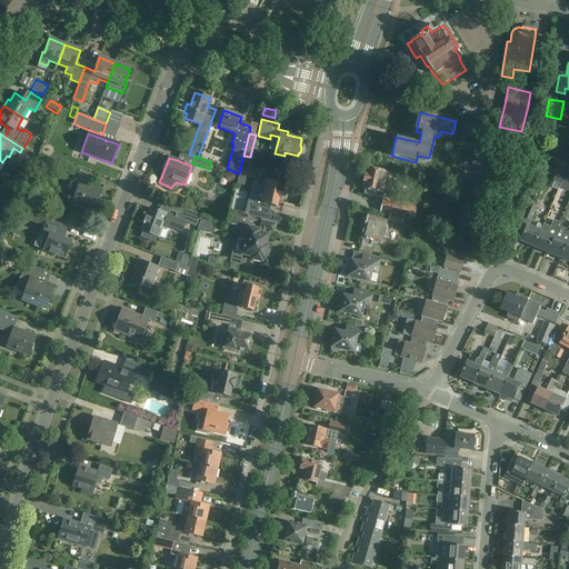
[(23,170),(29,166),(25,160),(19,165),(23,170)]
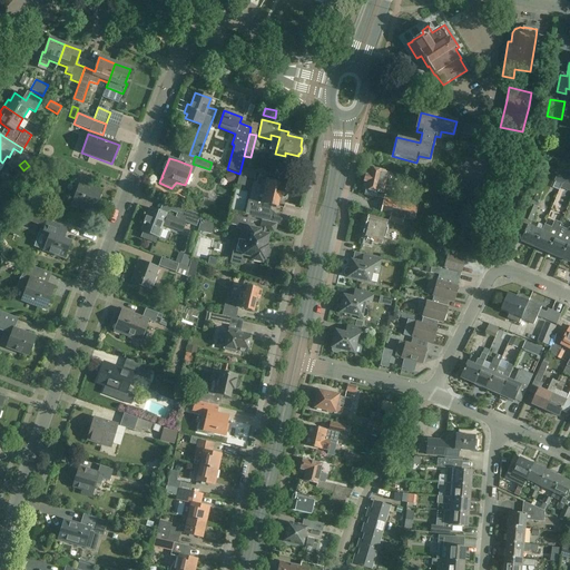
[(375,197),(376,194),(380,195),(380,193),(383,194),(391,196),(395,175),(385,173),(385,172),(366,167),(362,190),(365,192),(364,195),(375,197)]
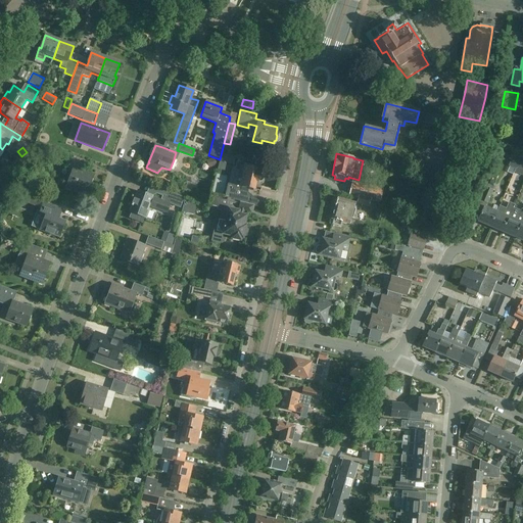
[(517,167),(521,158),(514,155),(510,164),(517,168),(517,167)]
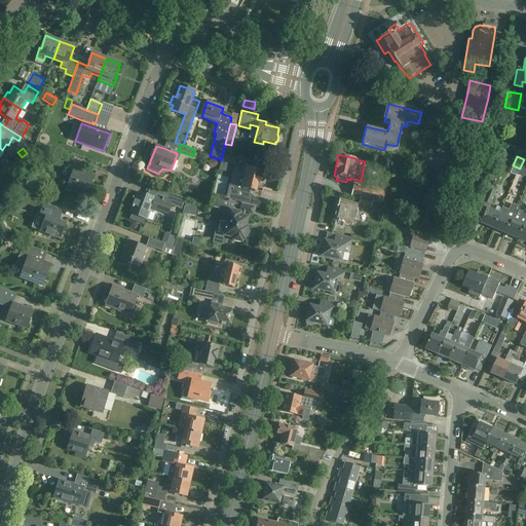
[(94,176),(81,172),(85,161),(73,157),(68,174),(72,175),(66,190),(86,197),(94,176)]
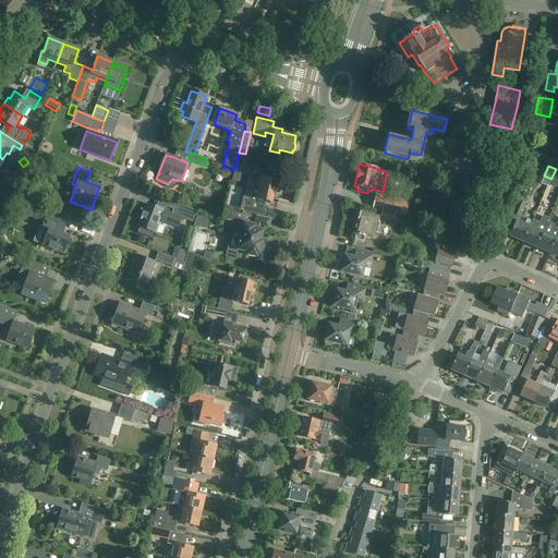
[(219,171),(223,180),(230,177),(227,169),(219,171)]
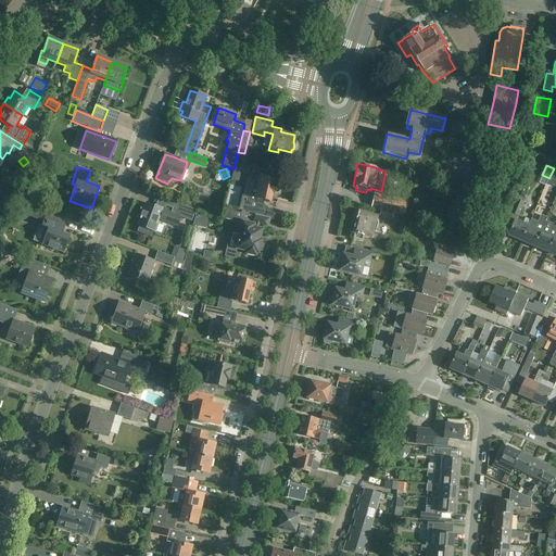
[(255,177),(253,185),(250,199),(242,197),(238,211),(247,213),(261,216),(261,215),(262,215),(265,214),(266,209),(262,205),(263,201),(269,202),(272,194),(274,194),(277,194),(279,192),(280,190),(278,188),(276,186),(277,181),(261,177),(261,178),(255,177)]
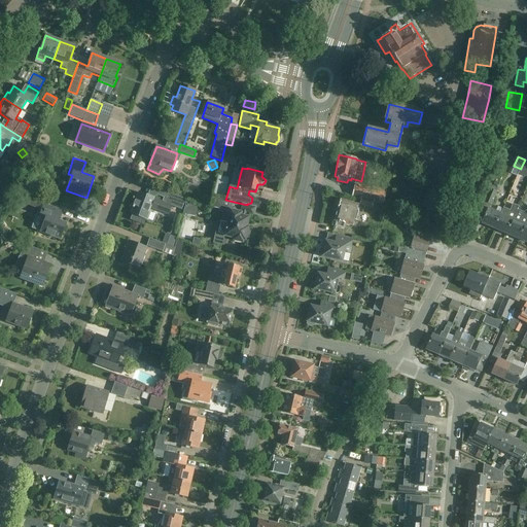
[(363,185),(361,198),(383,203),(385,189),(363,185)]
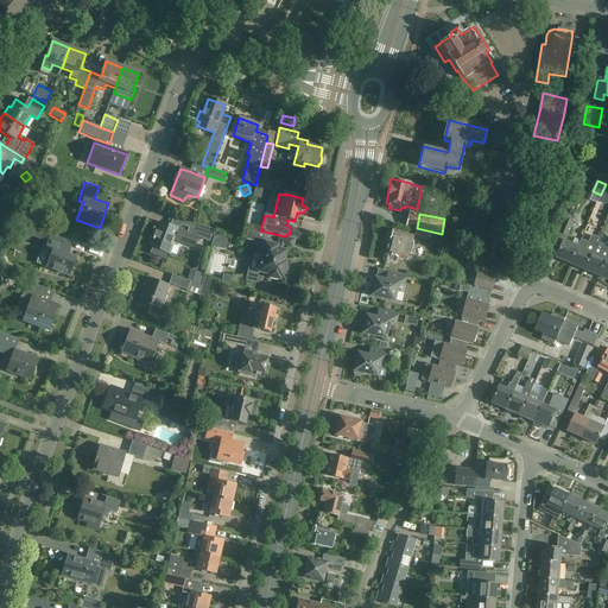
[(571,265),(582,240),(581,241),(575,239),(571,246),(565,242),(567,238),(574,222),(567,219),(555,246),(562,248),(557,258),(571,265)]
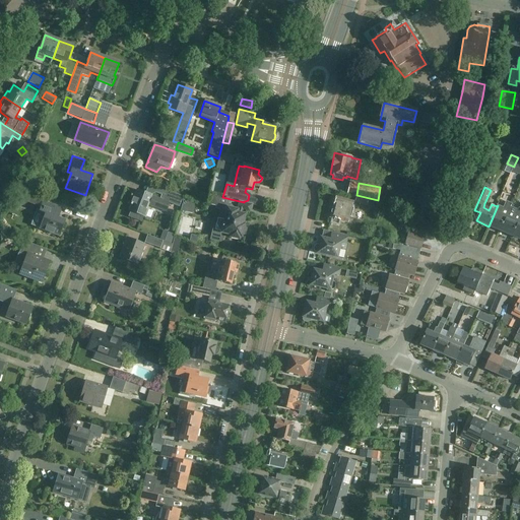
[(163,200),(151,195),(137,190),(134,198),(133,198),(130,205),(131,205),(129,211),(127,216),(142,222),(144,216),(147,209),(146,208),(147,205),(166,212),(170,203),(180,207),(183,198),(177,195),(178,194),(166,190),(163,200)]
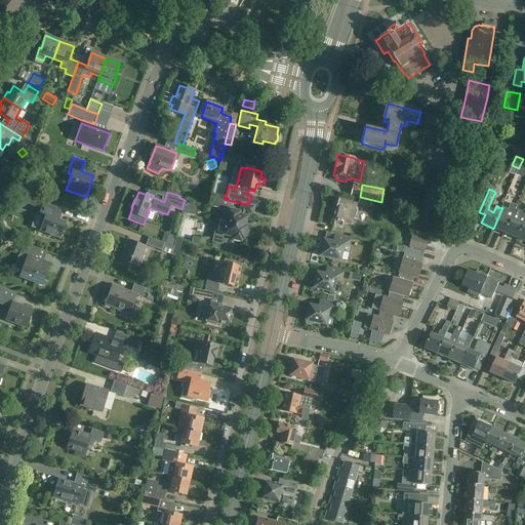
[(41,198),(30,194),(26,203),(38,207),(41,198)]
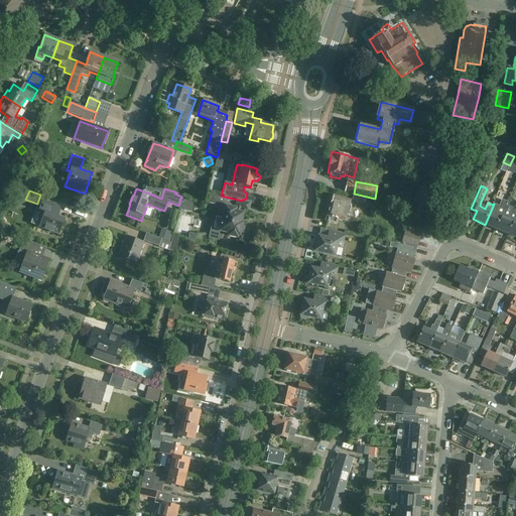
[(235,210),(237,201),(211,195),(209,204),(214,205),(214,208),(218,208),(213,229),(216,229),(220,230),(220,231),(229,233),(229,236),(237,237),(237,235),(239,235),(239,233),(243,234),(244,228),(241,226),(241,225),(240,224),(242,214),(234,212),(235,210)]
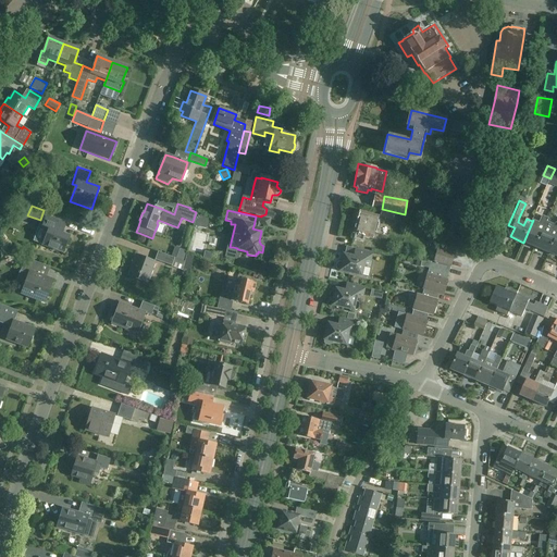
[(395,214),(381,210),(380,217),(393,221),(395,214)]
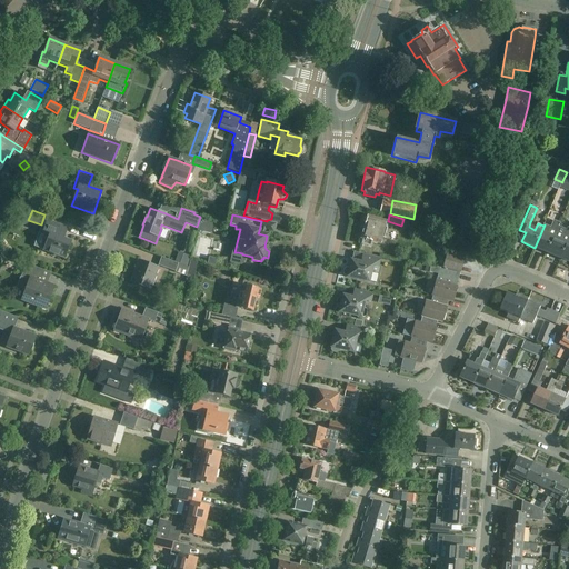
[(381,238),(383,239),(386,229),(383,229),(386,222),(366,218),(363,219),(362,221),(365,223),(360,240),(361,240),(360,245),(370,247),(371,243),(380,245),(381,238)]
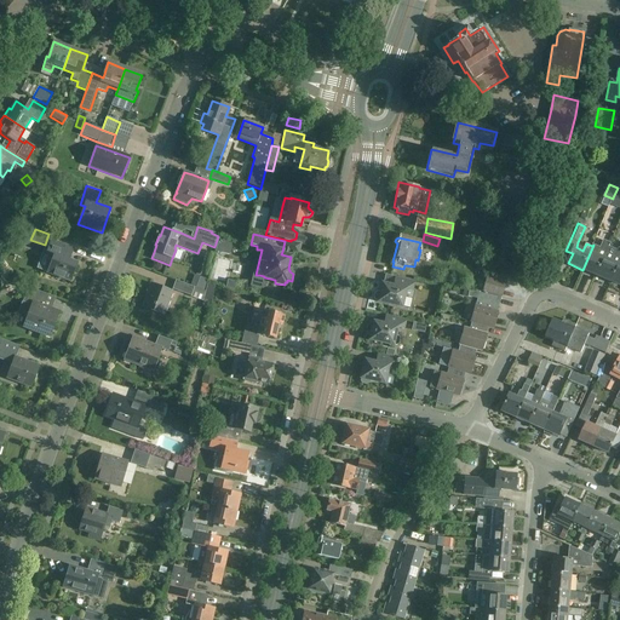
[(223,239),(219,248),(230,253),(234,242),(223,239)]
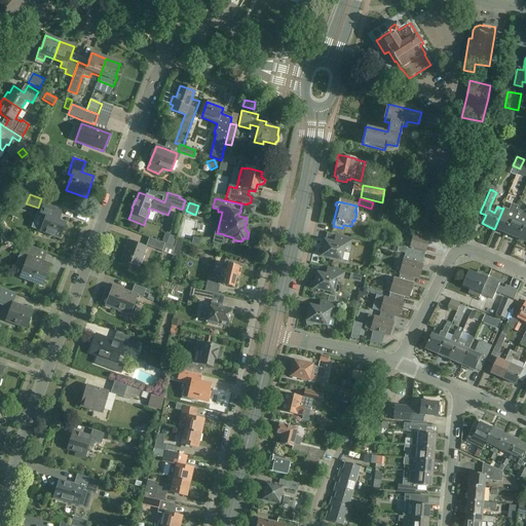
[(506,234),(517,210),(519,207),(512,203),(510,211),(503,208),(494,229),(506,234)]
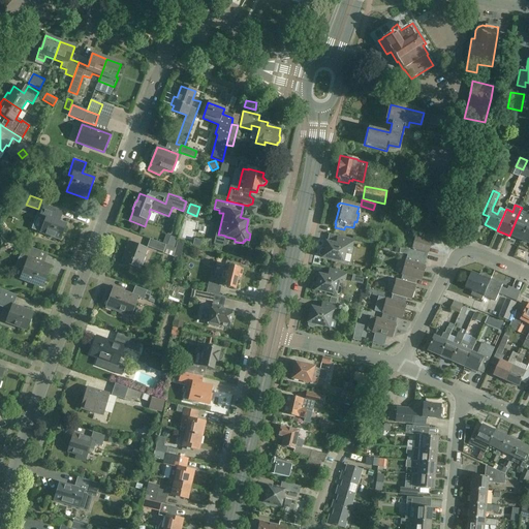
[(45,218),(40,232),(60,240),(65,224),(59,222),(62,212),(44,206),(40,216),(45,218)]
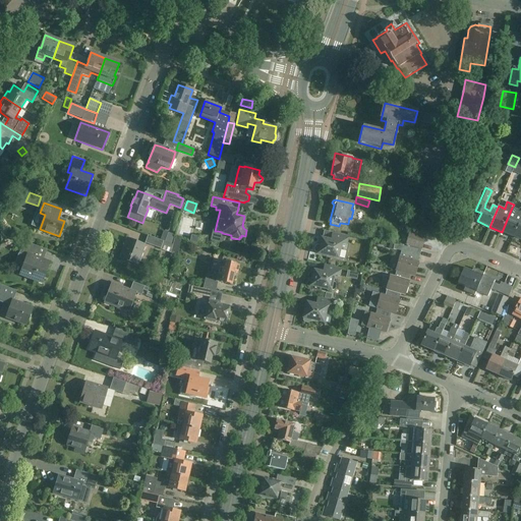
[(358,207),(357,211),(369,215),(370,211),(358,207)]
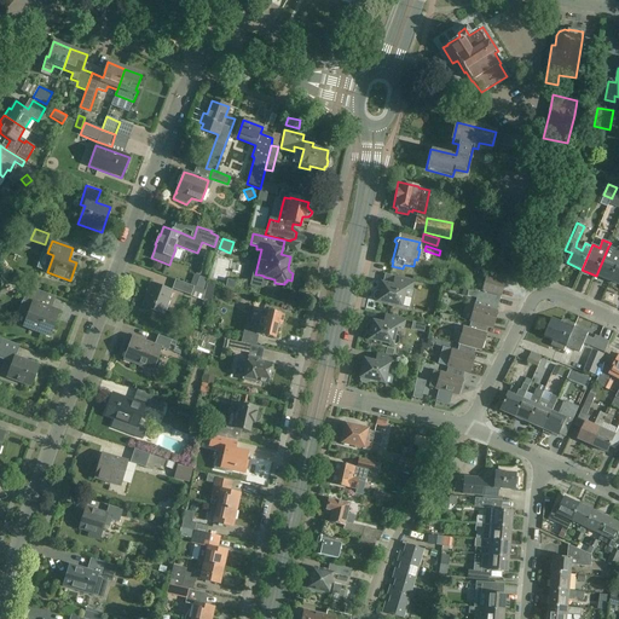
[(611,282),(618,261),(618,248),(617,250),(608,247),(596,276),(611,282)]
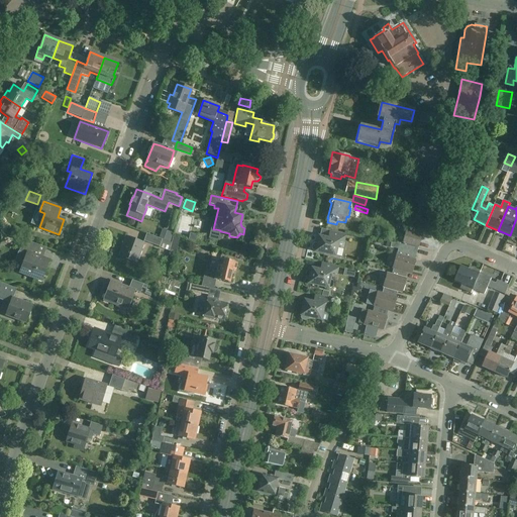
[(418,247),(422,235),(406,230),(402,243),(418,247)]
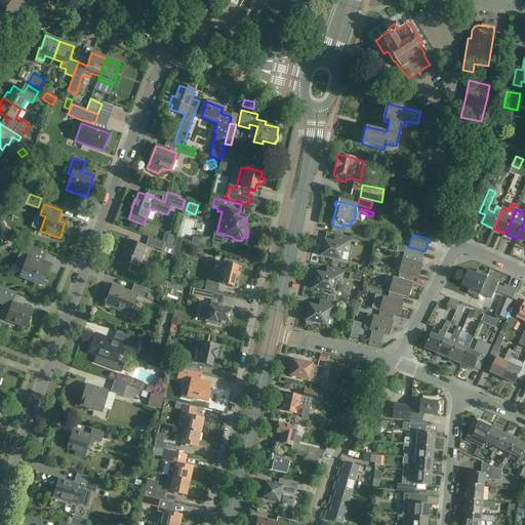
[(322,241),(321,249),(319,248),(317,249),(316,253),(317,255),(319,256),(319,257),(339,261),(344,246),(349,247),(350,240),(334,236),(332,243),(322,241)]
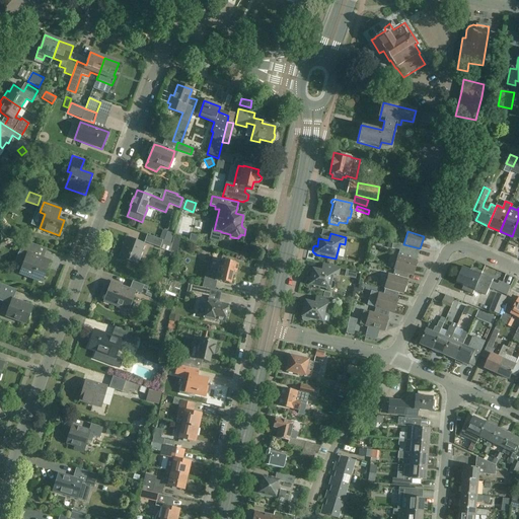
[(172,243),(171,243),(171,244),(147,234),(144,242),(170,252),(169,255),(168,255),(167,261),(173,260),(174,252),(170,251),(172,243)]
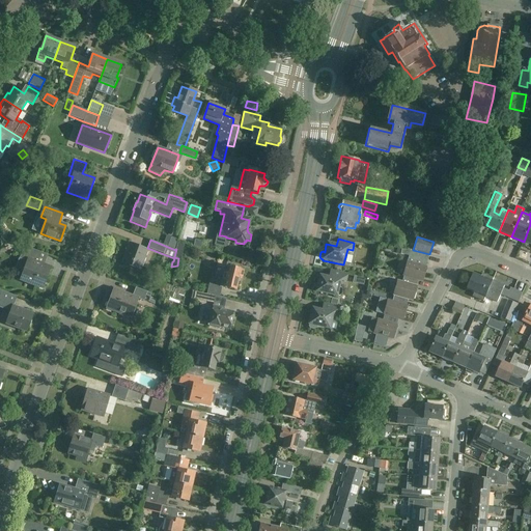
[(177,243),(176,249),(174,257),(178,258),(182,258),(185,244),(177,243)]
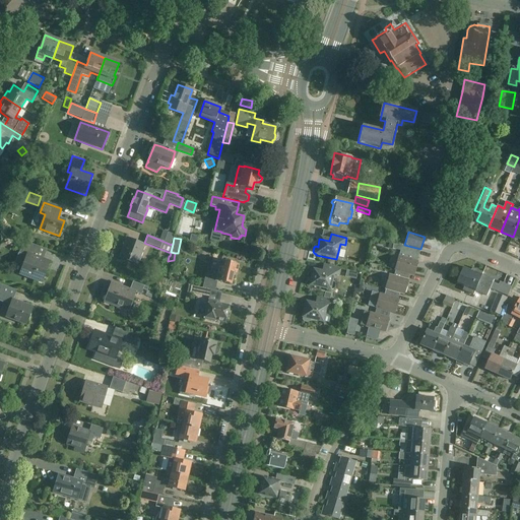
[(127,239),(120,258),(128,261),(129,259),(138,262),(144,245),(127,239)]
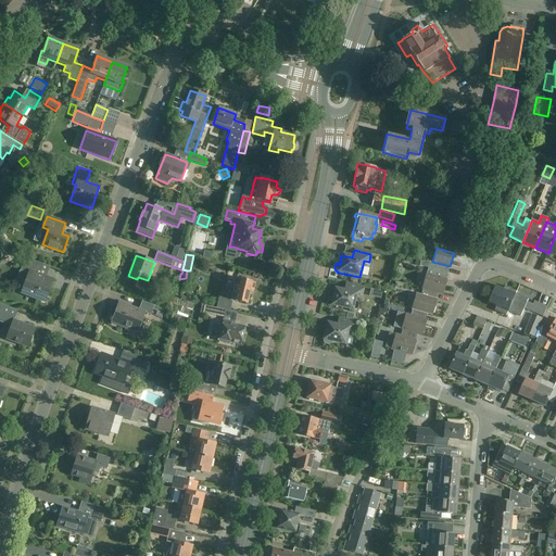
[(25,257),(20,270),(16,280),(24,283),(21,294),(43,302),(47,293),(48,294),(53,280),(38,275),(42,264),(25,257)]
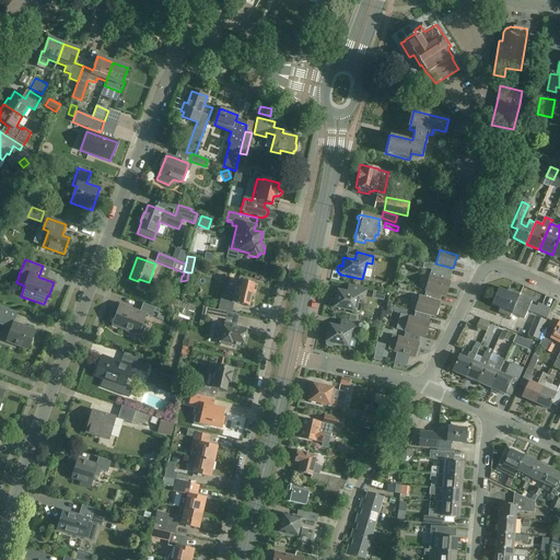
[(430,270),(424,292),(440,296),(445,298),(450,282),(448,281),(450,276),(452,269),(423,263),(422,268),(430,270)]
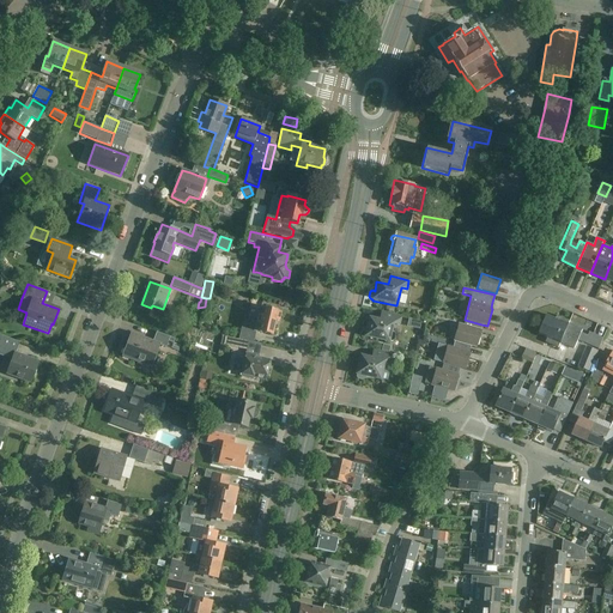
[(448,316),(456,319),(462,296),(444,292),(439,308),(449,310),(448,316)]
